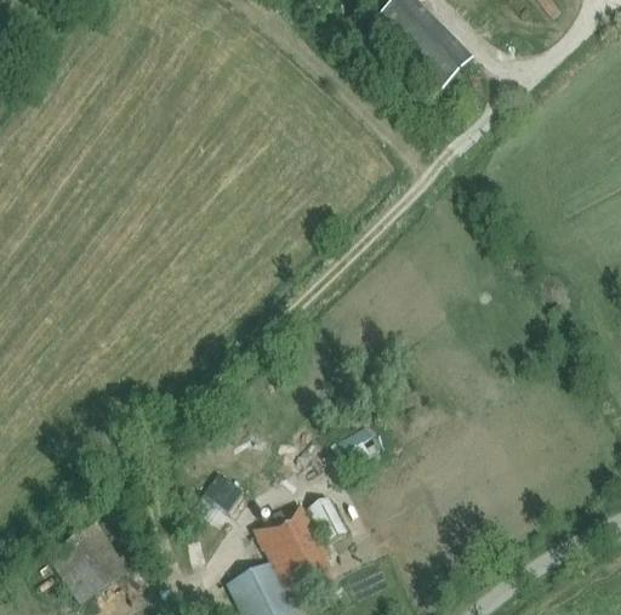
[(473,55),(421,0),(388,0),(369,18),(437,89),(473,55)]
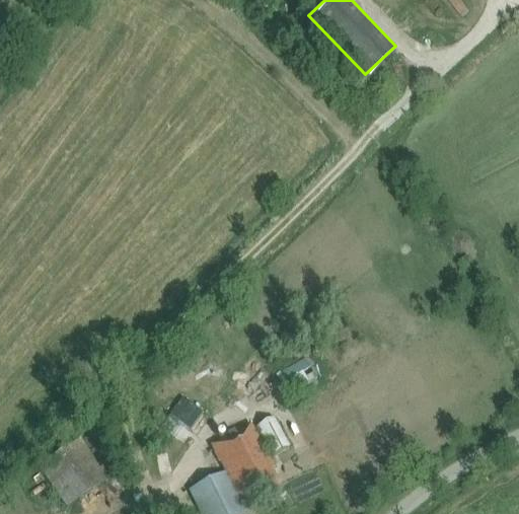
[(287,389),(317,376),(307,354),(277,367),(287,389)]
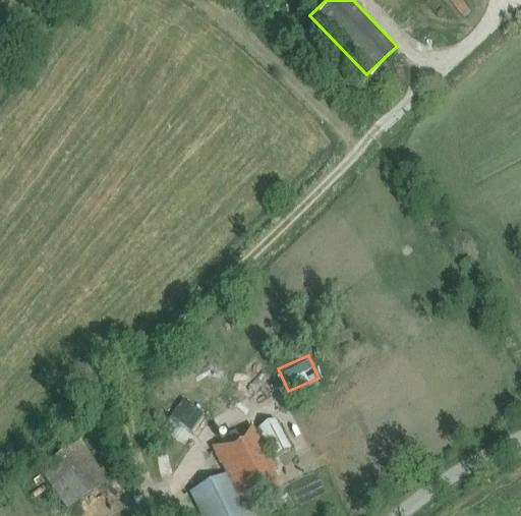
[(204,411),(183,396),(170,414),(189,430),(204,411)]
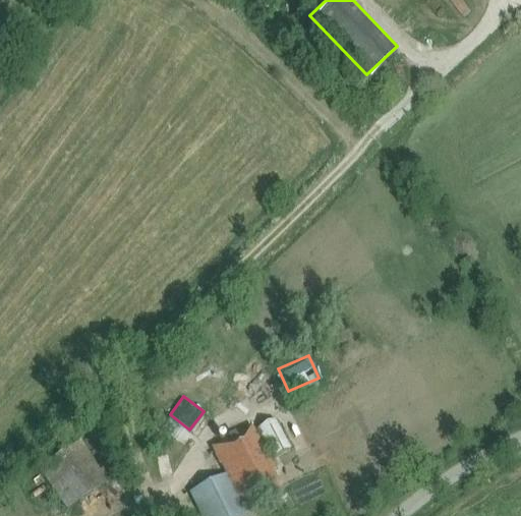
[(289,446),(274,416),(257,424),(274,454),(289,446)]
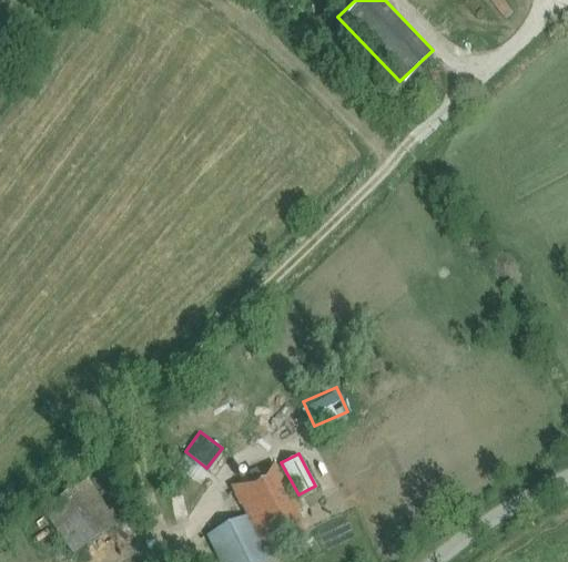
[(300,508),(274,460),(230,483),(246,513),(251,521),(260,539),(265,550),(305,528),(296,510),(300,508)]
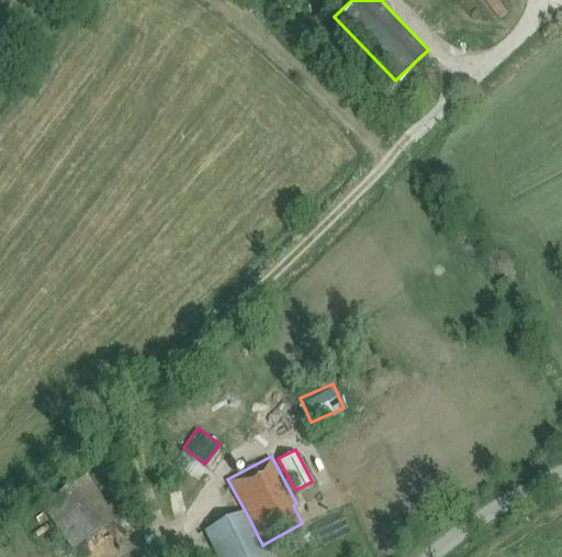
[(38,500),(68,546),(114,517),(85,470),(38,500)]
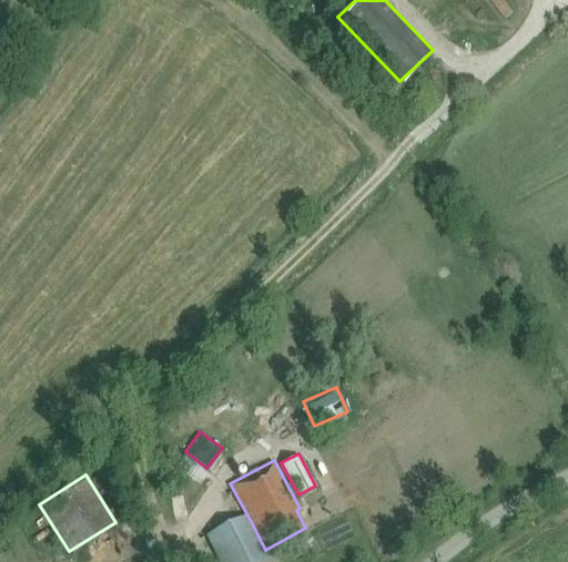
[(206,532),(221,561),(266,561),(270,561),(264,550),(251,521),(246,513),(206,532)]
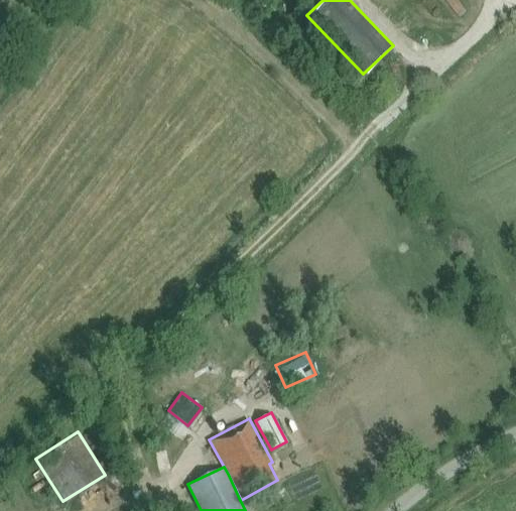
All buildings are outlined.
